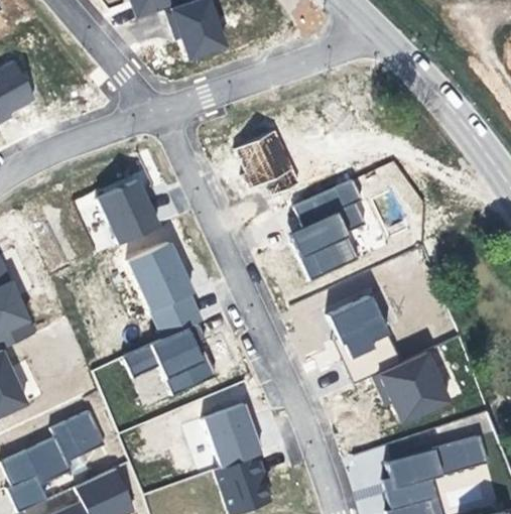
[(136,0),(142,17),(175,5),(190,0),(136,0)]
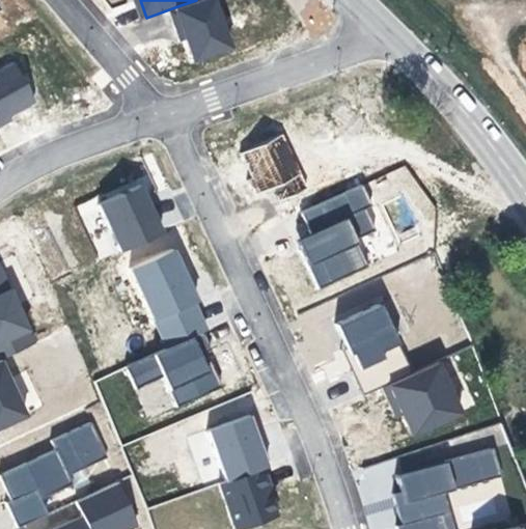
[(240,48),(223,0),(196,0),(181,5),(199,61),(240,48)]
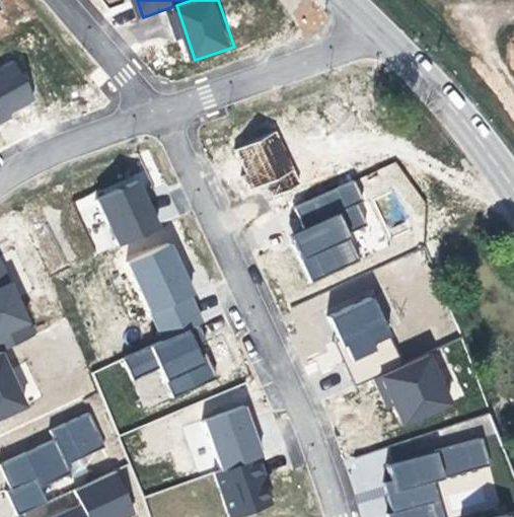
[(20,59),(0,69),(0,114),(3,120),(42,99),(20,59)]
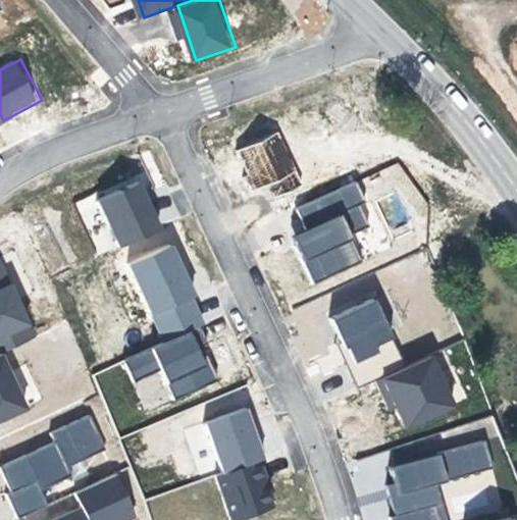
[(286,133),(241,151),(257,189),(273,182),(278,194),(306,183),(286,133)]
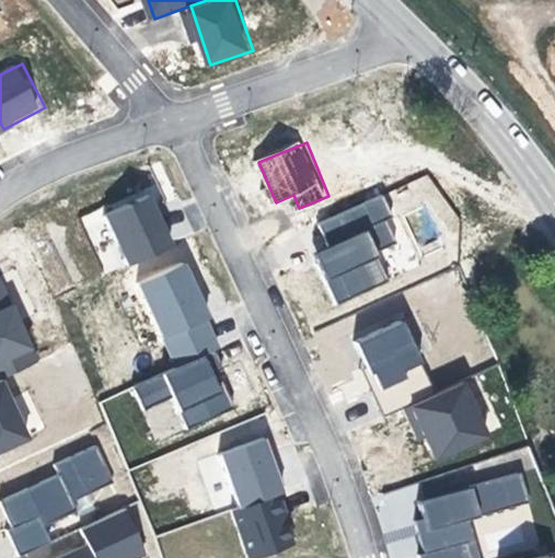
[(108,216),(131,265),(174,245),(166,230),(162,229),(157,217),(158,210),(151,196),(108,216)]
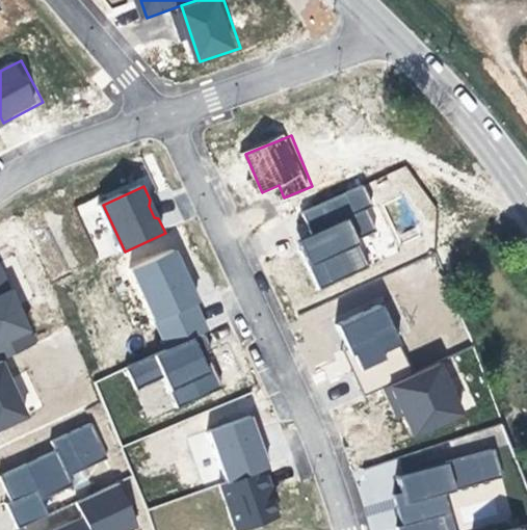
[(375,207),(366,186),(305,213),(319,244),(304,252),(321,289),(371,266),(359,239),(378,231),(369,210),(375,207)]
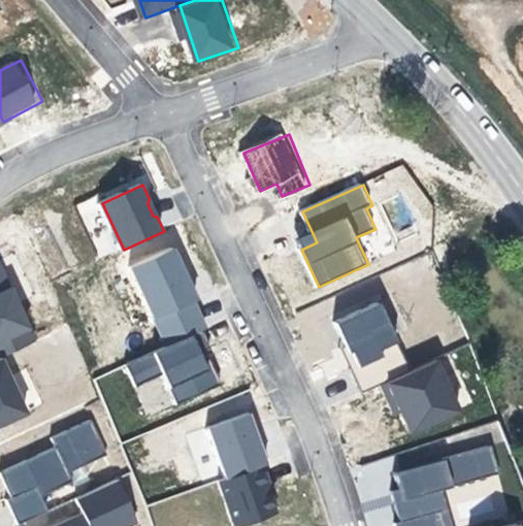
[(164,374),(178,405),(217,388),(206,365),(213,362),(207,351),(211,349),(203,330),(207,328),(195,301),(198,300),(174,249),(132,267),(168,347),(127,365),(137,387),(164,374)]
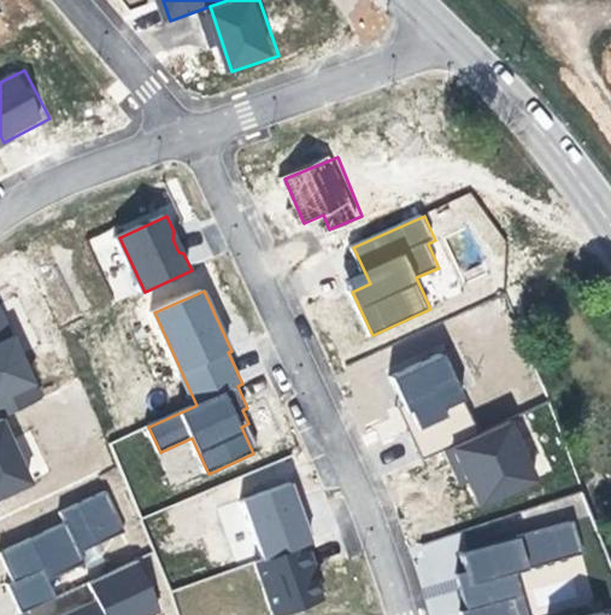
[(0,420),(3,419),(45,400),(3,308),(0,308),(0,420)]
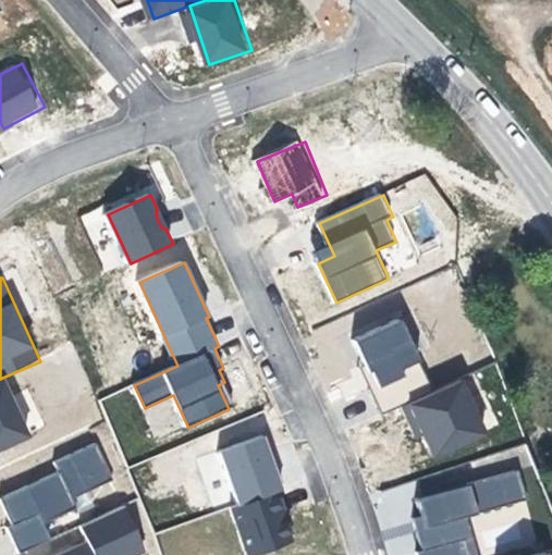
[(372,390),(383,415),(403,405),(433,392),(401,320),(354,341),(368,371),(371,370),(379,387),(372,390)]
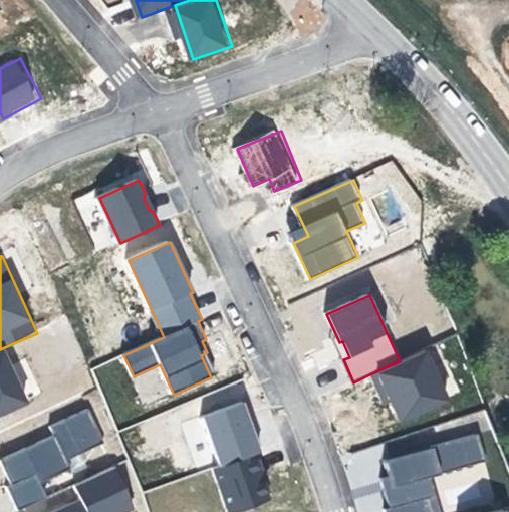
[(2,348),(0,349),(0,414),(27,403),(2,348)]
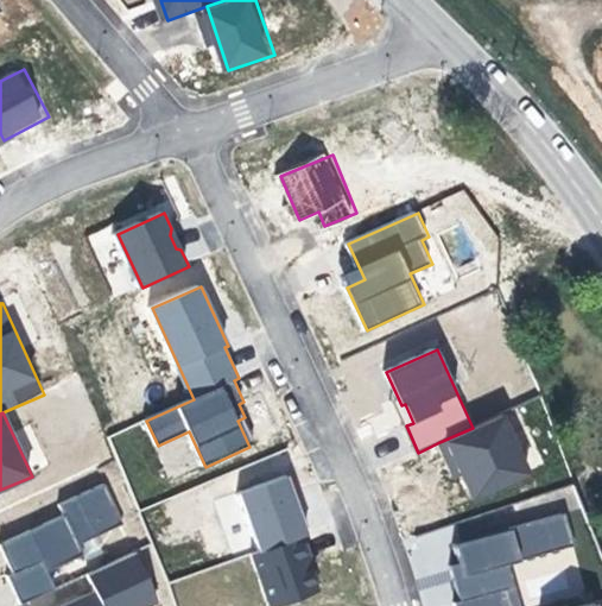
[(456,461),(473,498),(530,472),(504,414),(473,428),(439,442),(450,465),(456,461)]
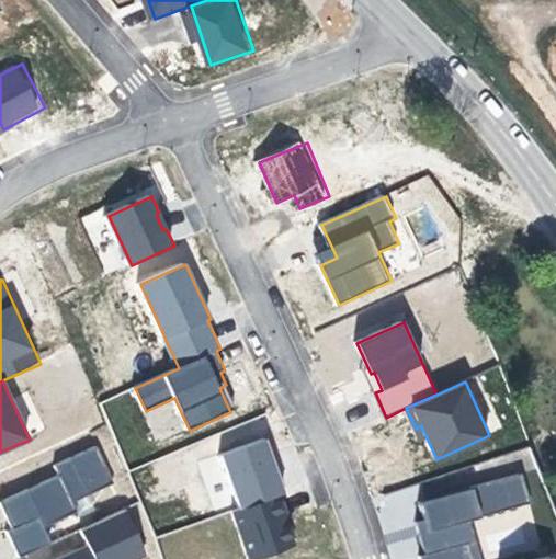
[(234,511),(250,558),(257,558),(296,546),(285,517),(288,515),(281,494),(285,493),(265,440),(222,455),(241,509),(234,511)]
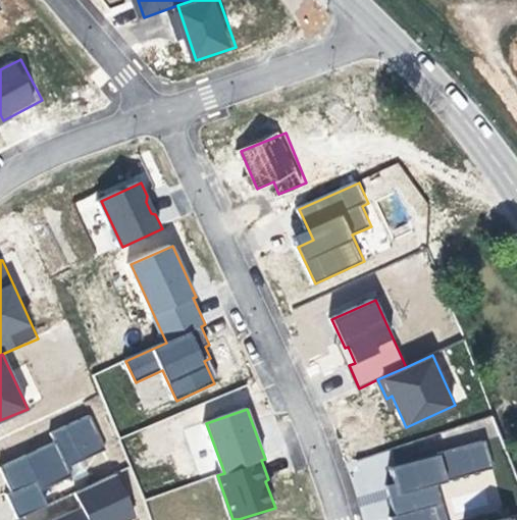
[(8,494),(19,519),(49,505),(42,490),(73,476),(69,467),(108,450),(92,415),(53,433),(57,443),(1,469),(12,491),(8,494)]
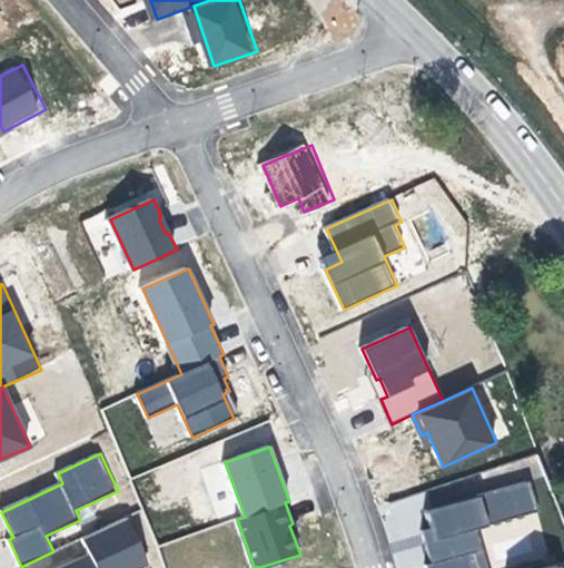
[(428,565),(428,567),(490,567),(478,528),(540,511),(532,481),(427,510),(432,528),(424,530),(433,564),(428,565)]
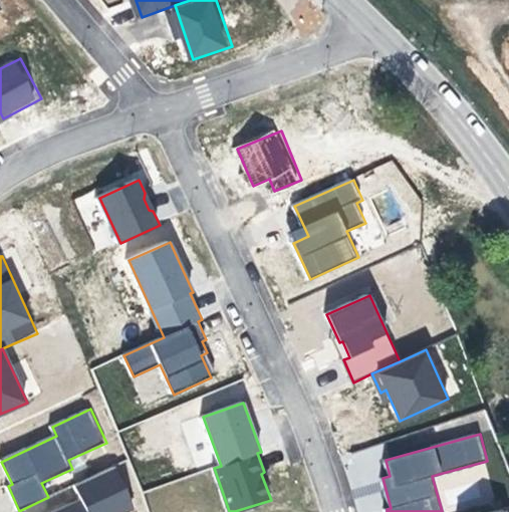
[(121,511),(135,506),(116,467),(75,486),(82,501),(57,511),(121,511)]
